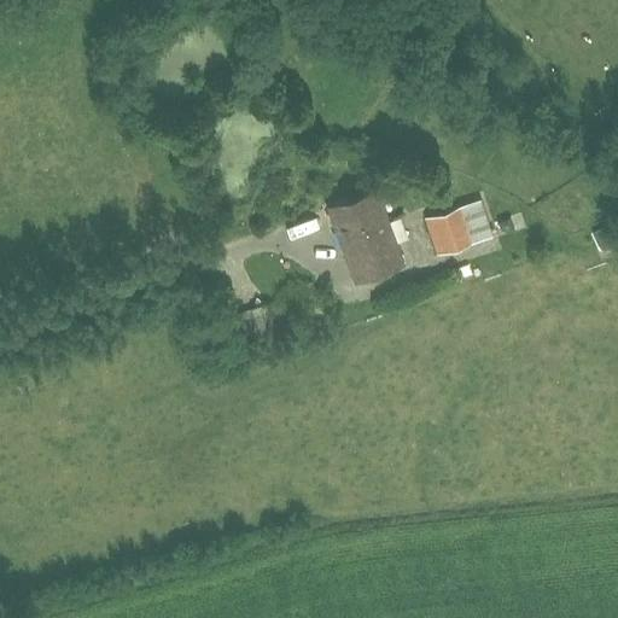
[(356,281),(403,264),(377,191),(330,208),(356,281)]
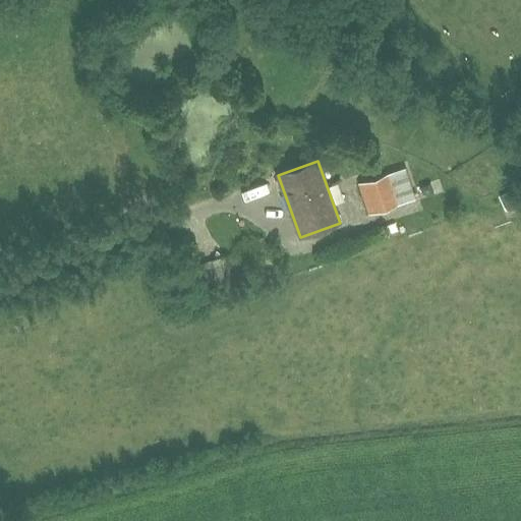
[(368,216),(415,199),(404,168),(357,184),(368,216)]
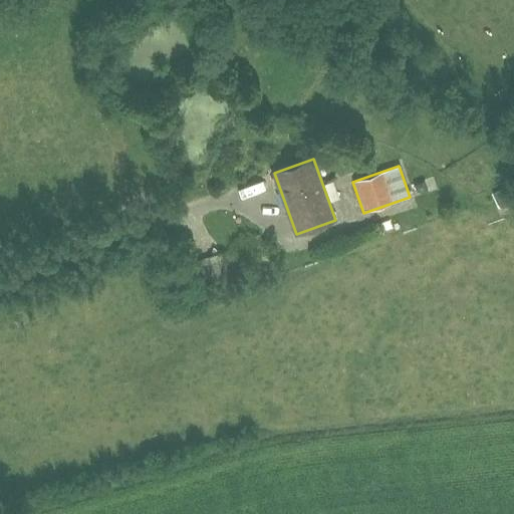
[(416,200),(438,193),(435,184),(413,192),(416,200)]
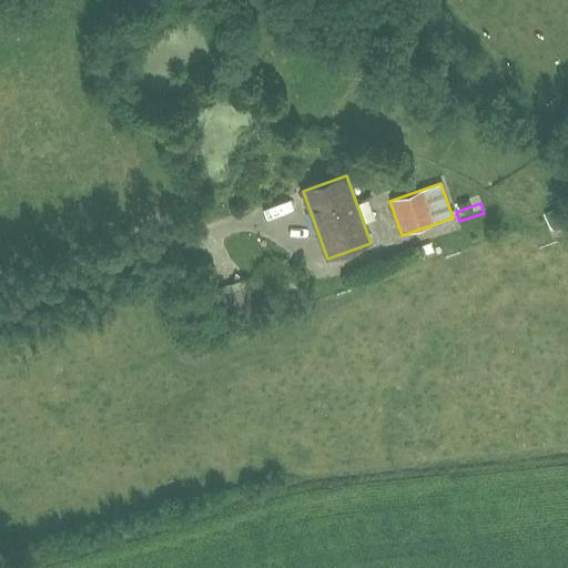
[(220,317),(254,305),(245,277),(210,291),(220,317)]
